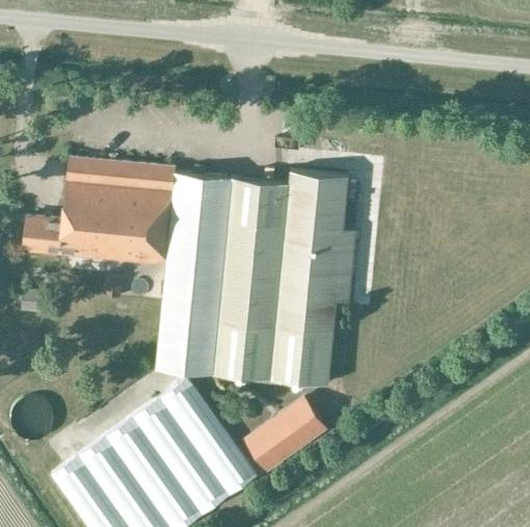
[(69,160),(63,220),(59,259),(165,268),(175,175),(176,168),(69,160)]
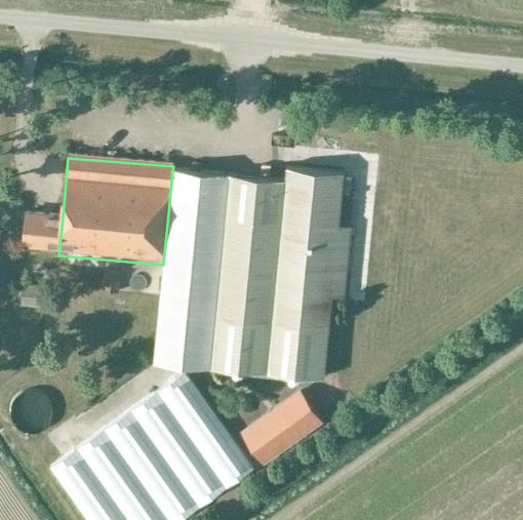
[(172,172),(163,265),(154,365),(324,382),(331,300),(343,301),(348,232),(337,231),(342,175),(286,170),(285,183),(172,172)]
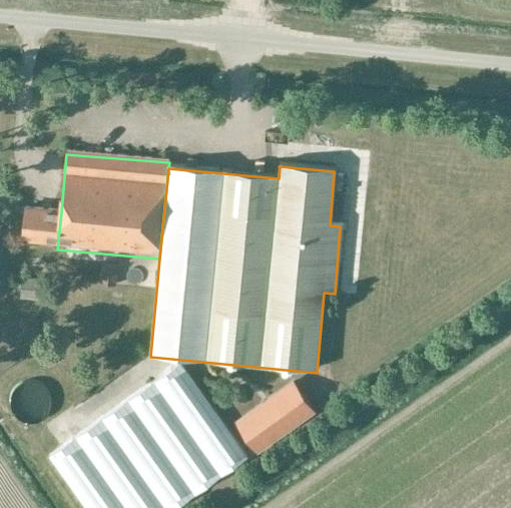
[(27,246),(57,249),(61,212),(24,210),(23,242),(27,242),(27,246)]
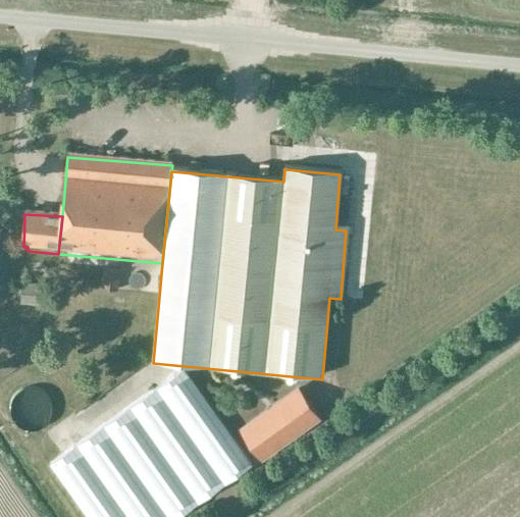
[(102,271),(101,293),(119,294),(120,273),(102,271)]
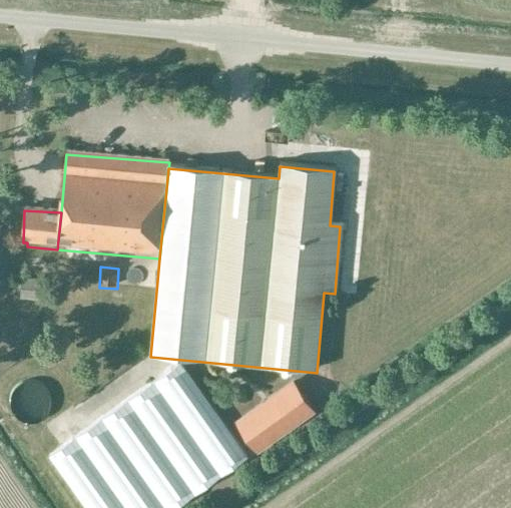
[(34,304),(35,285),(18,284),(17,303),(34,304)]
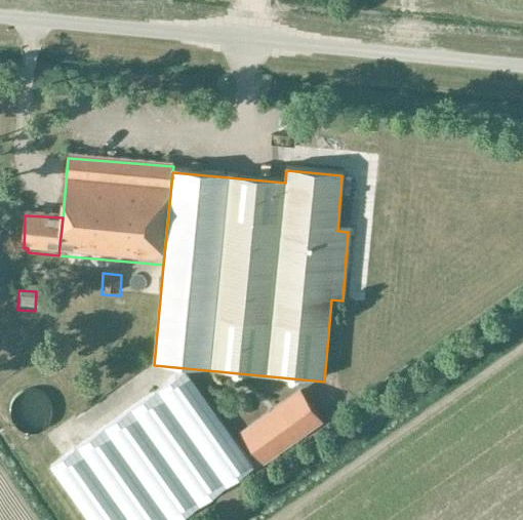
[(182,519),(253,471),(185,373),(49,471),(85,519),(182,519)]
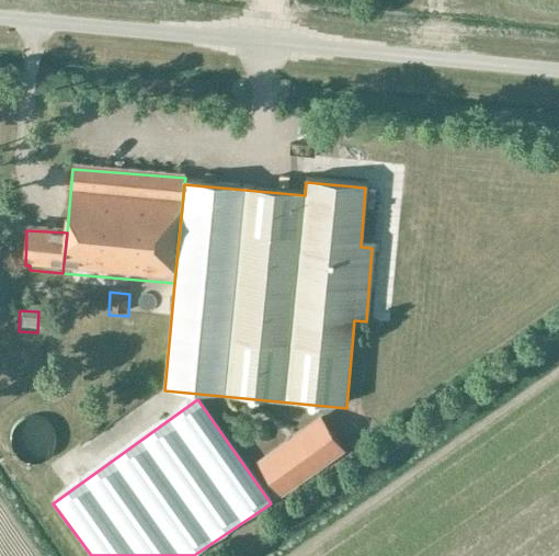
[(9,419),(0,424),(0,433),(18,457),(31,447),(9,419)]
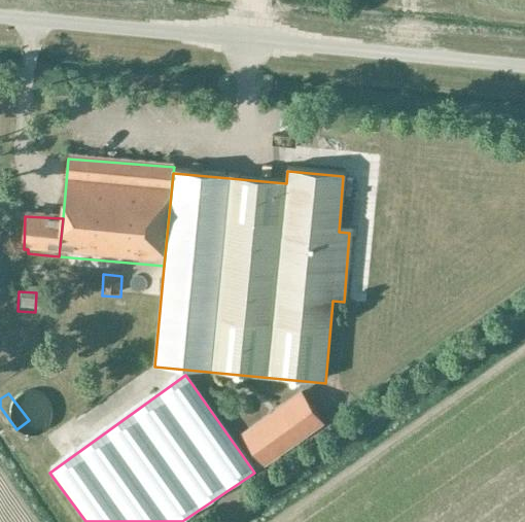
[(242,435),(265,468),(323,425),(301,393),(242,435)]
